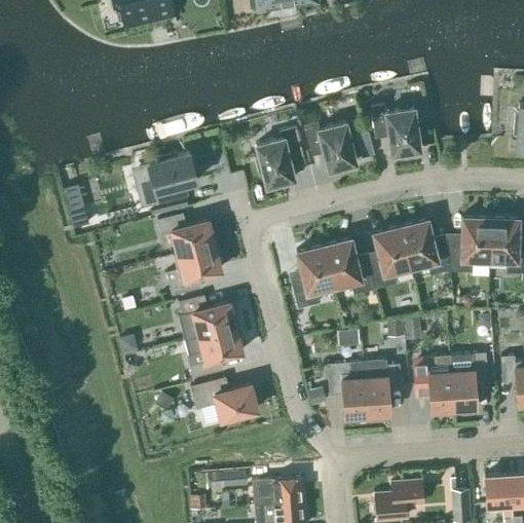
[(112,0),(116,13),(121,12),(125,29),(175,16),(171,0),(112,0)]
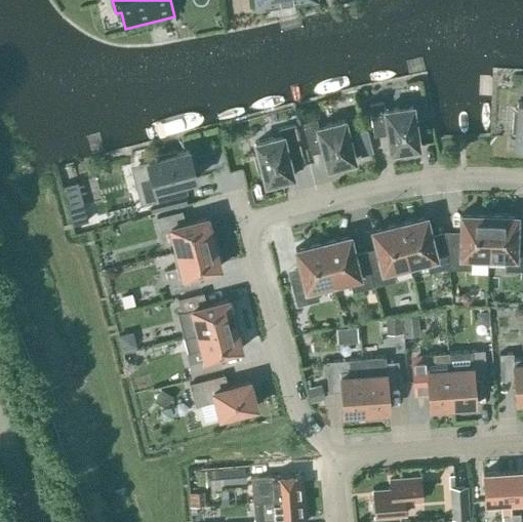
[(257,0),(259,9),(316,1),(315,0),(257,0)]
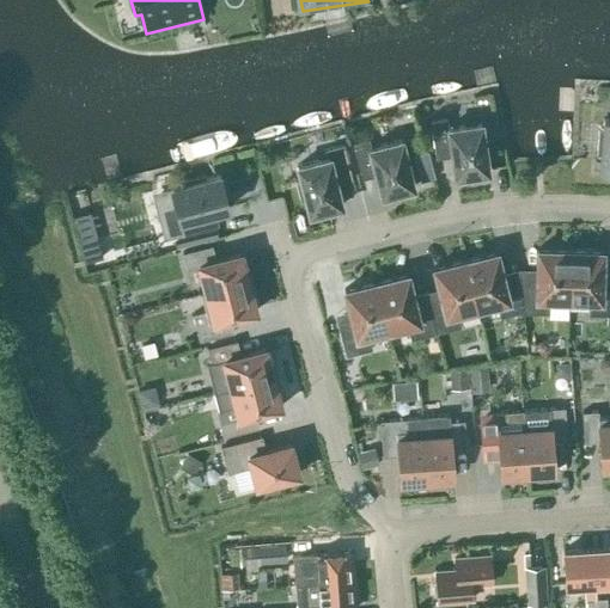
[(609,122),(605,122),(604,134),(599,134),(598,158),(602,158),(601,172),(609,172),(609,122)]
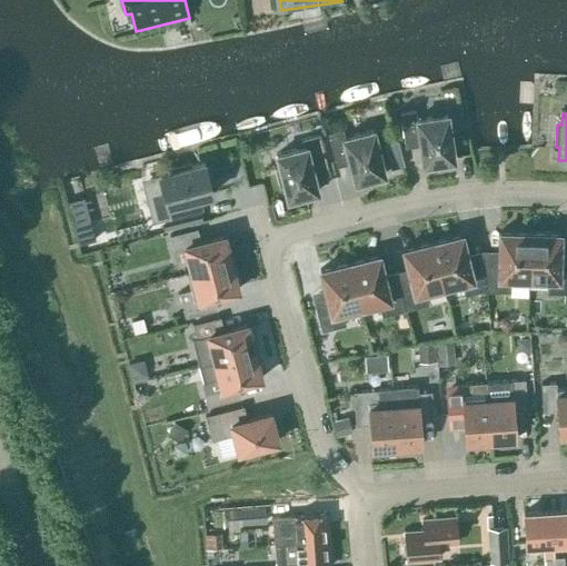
[(418,122),(417,115),(401,117),(406,145),(420,142),(425,168),(456,164),(448,118),(418,122)]
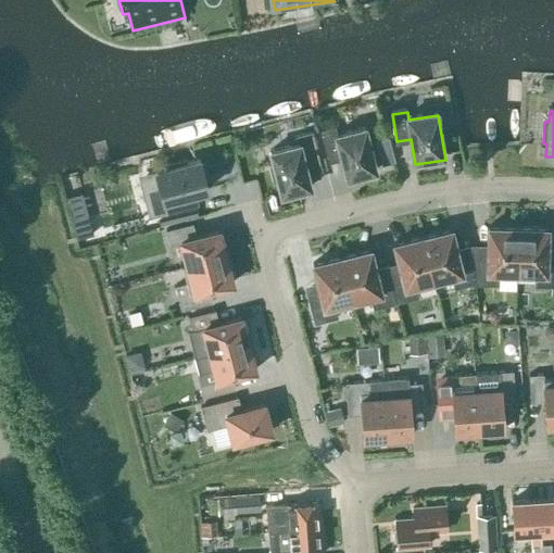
[(338,137),(337,129),(323,133),(329,160),(341,156),(348,181),(377,174),(366,130),(338,137)]
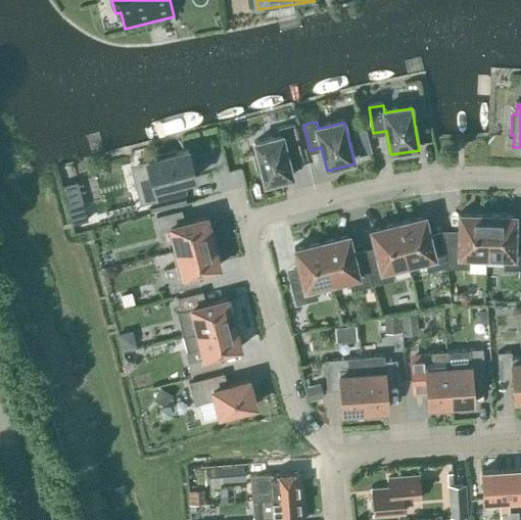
[(293,179),(290,168),(304,163),(295,127),(280,131),(281,138),(255,144),(258,157),(254,158),(258,175),(263,174),(266,186),(293,179)]
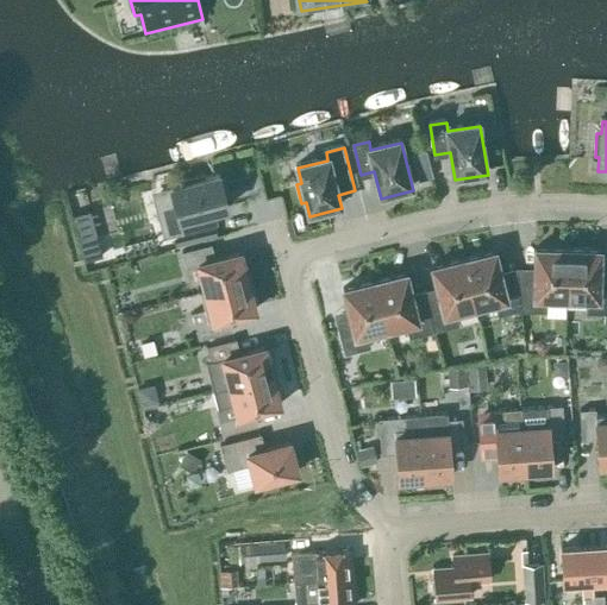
[(206,181),(205,176),(182,183),(183,187),(171,189),(171,190),(152,195),(164,240),(183,234),(185,237),(219,227),(216,214),(229,210),(220,177),(206,181)]
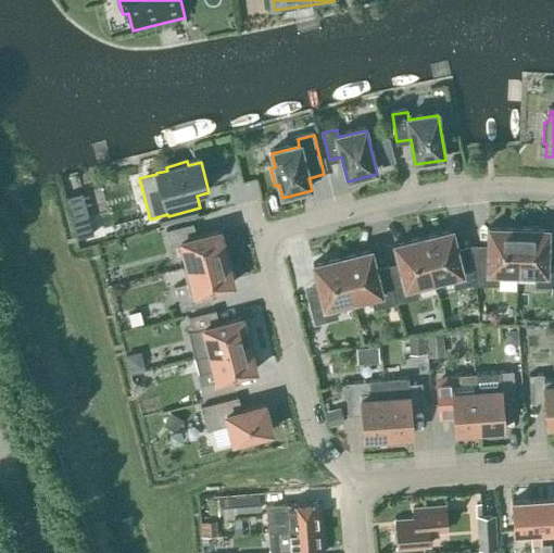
[(89,218),(73,223),(77,242),(95,238),(89,218)]
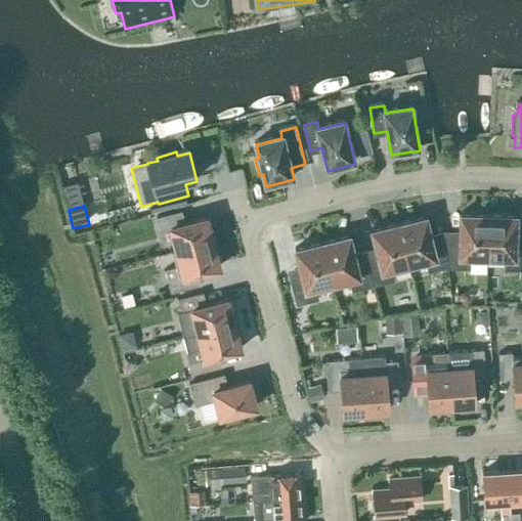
[(177,253),(214,246),(207,219),(206,219),(206,220),(185,225),(182,213),(158,220),(161,233),(171,230),(177,253)]
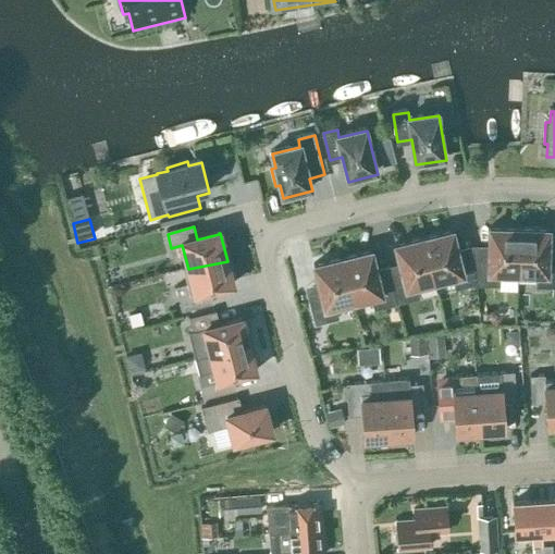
[(518,277),(520,231),(490,230),(490,256),(475,255),(478,287),(478,288),(500,288),(501,275),(518,277)]
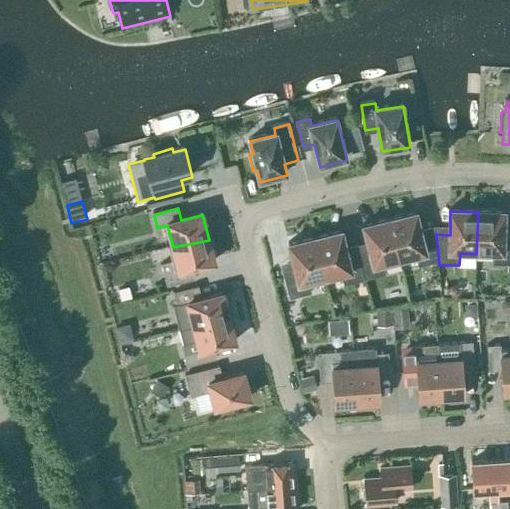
[(509,237),(504,237),(505,213),(478,212),(476,254),(493,254),(494,265),(509,267),(509,237)]
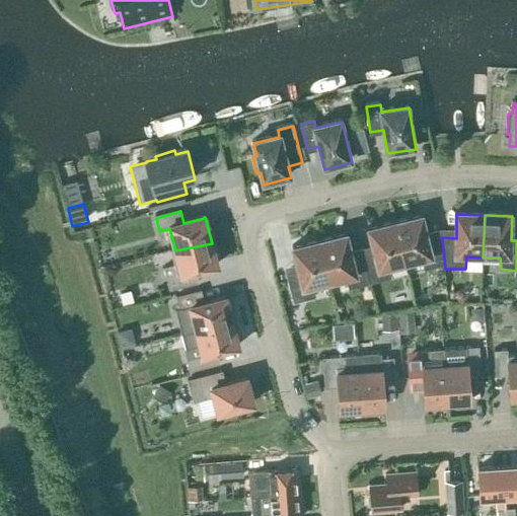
[(445,268),(442,237),(428,240),(423,217),(395,223),(405,265),(422,261),(425,273),(445,268)]
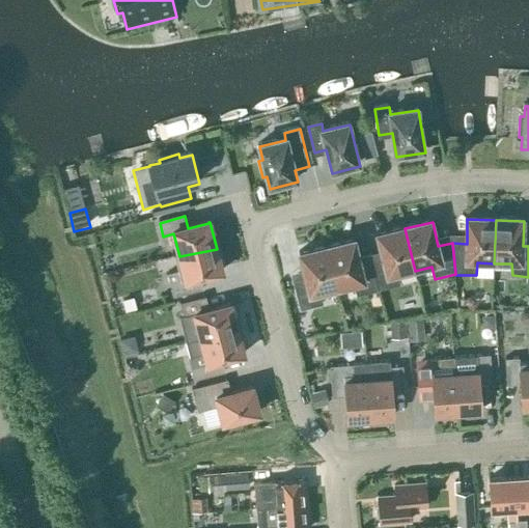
[(398,275),(415,271),(405,228),(378,235),(383,259),(371,262),(379,293),(400,287),(398,275)]
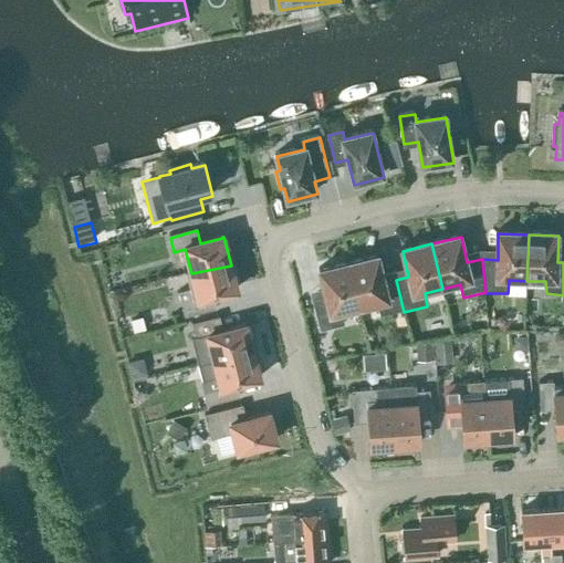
[(404,312),(396,280),(385,282),(378,257),(350,263),(361,309),(378,304),(382,318),(404,312)]
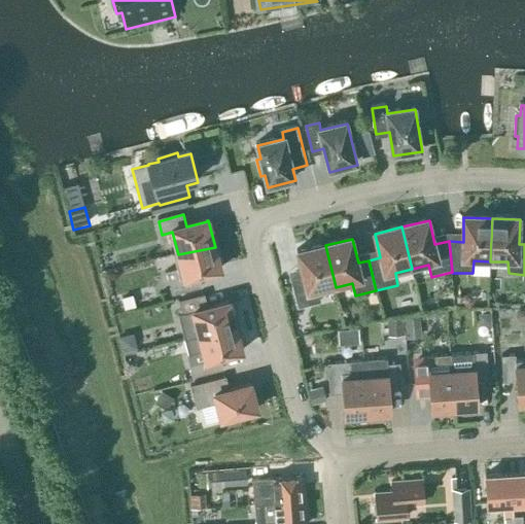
[(318,291),(336,287),(325,245),(298,252),(304,276),(291,279),(299,309),(321,304),(318,291)]
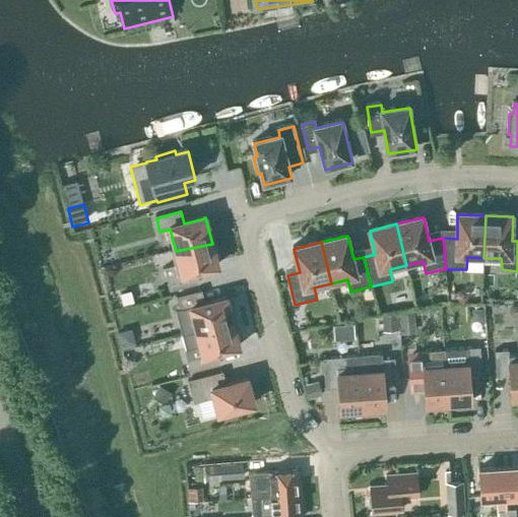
[(212,244),(176,251),(176,252),(172,253),(176,268),(165,270),(171,293),(200,285),(197,273),(217,267),(217,268),(218,268),(212,244)]
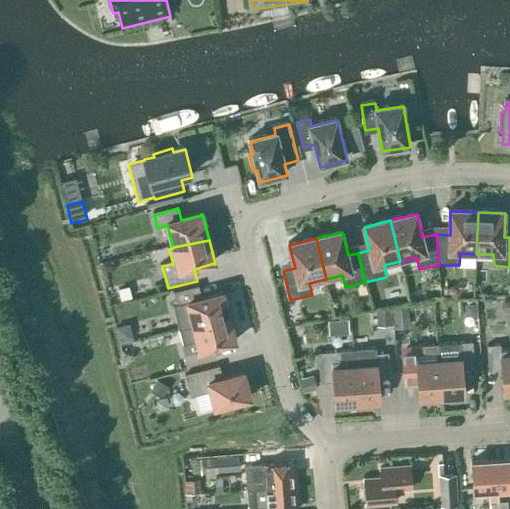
[(199,288),(175,295),(178,307),(174,308),(181,332),(229,319),(223,294),(222,294),(222,295),(202,300),(199,288)]
